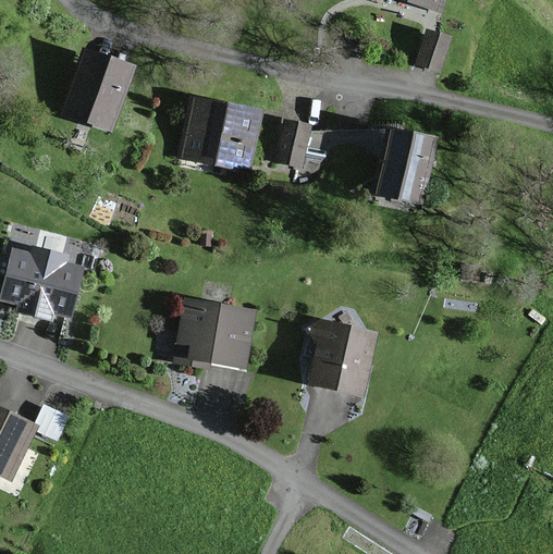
[(451,34),(428,28),(418,68),(441,74),(451,34)]
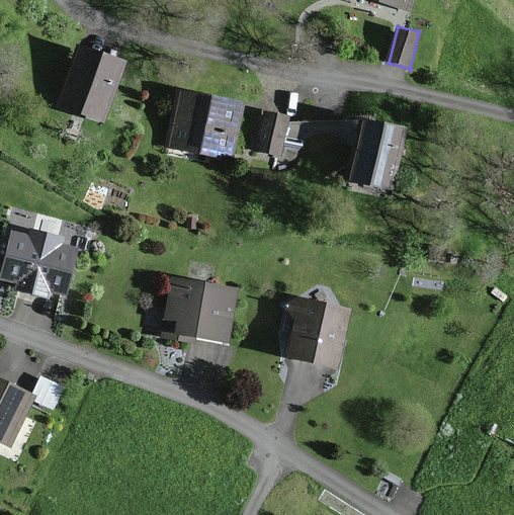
[(126,60),(75,44),(56,102),(107,118),(126,60)]
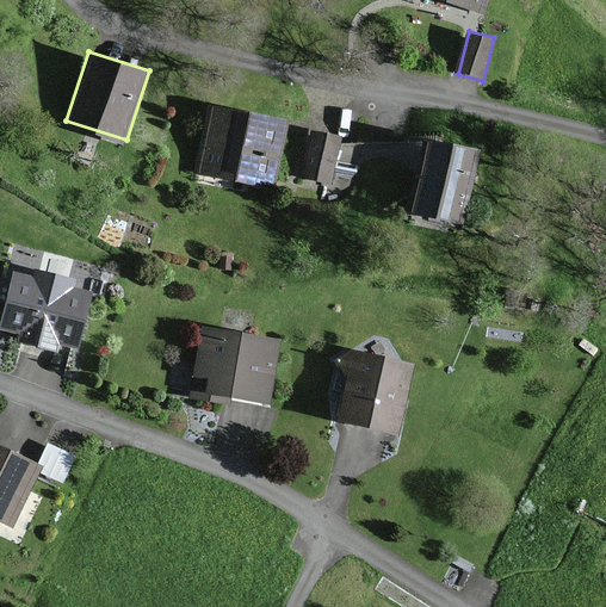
[(289,118),(208,105),(196,172),(277,186),(289,118)]
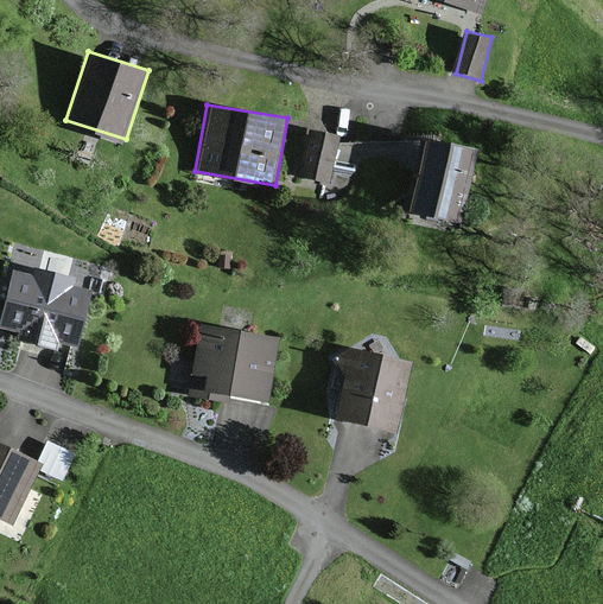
[(344,133),(313,128),(305,175),(336,180),(344,133)]
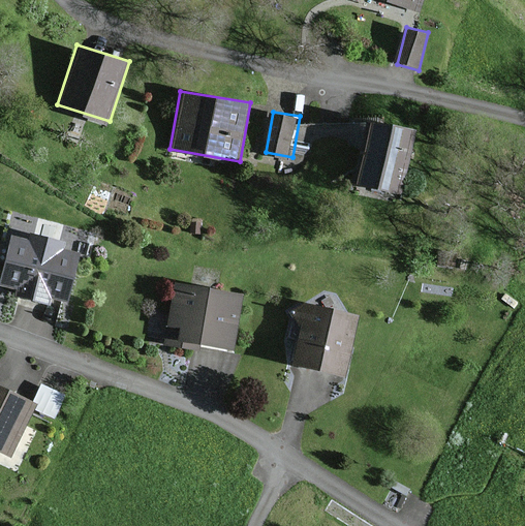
[(417,130),(366,118),(350,182),(402,194),(417,130)]
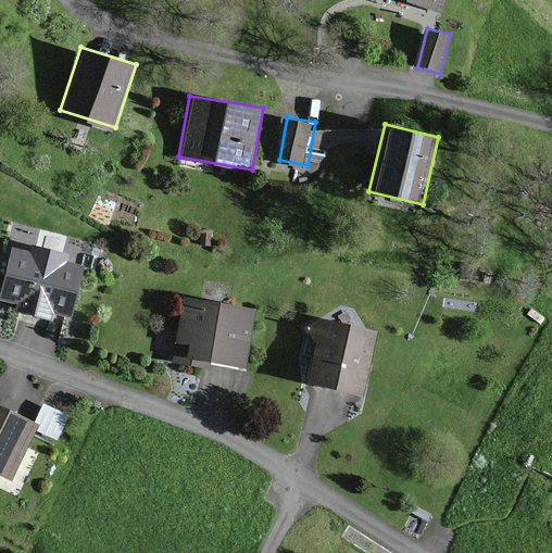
[(86,254),(14,236),(0,288),(0,299),(70,317),(86,254)]
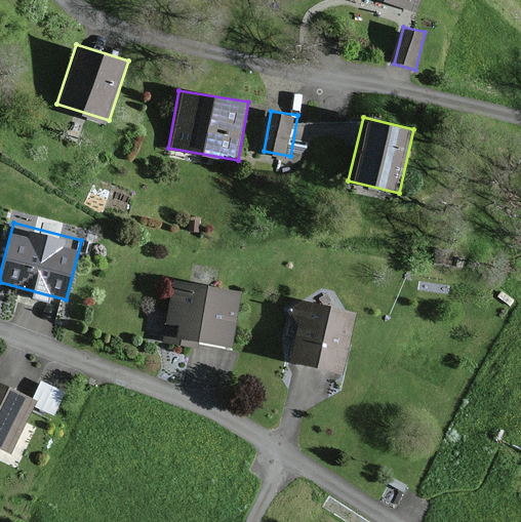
[(243,291),(173,280),(164,336),(233,348),(243,291)]
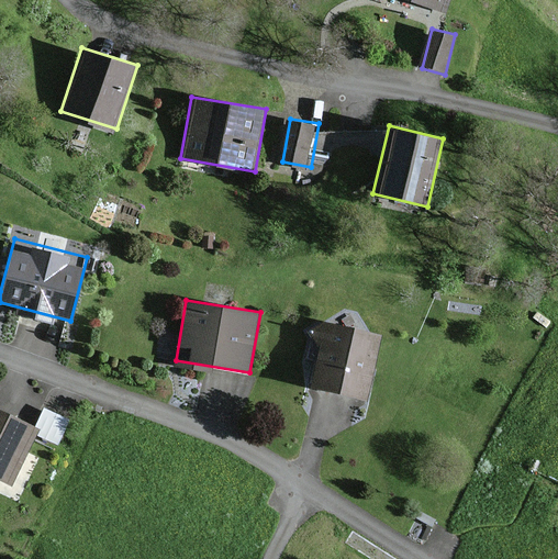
[(379,330),(324,319),(311,387),(366,398),(379,330)]
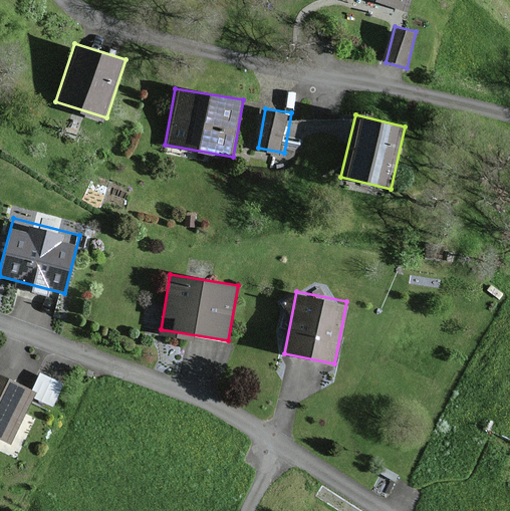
[(34,389),(57,398),(66,374),(43,365),(34,389)]
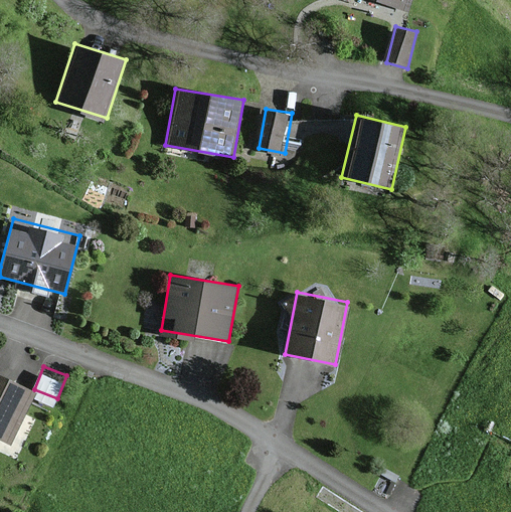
[(35,393),(0,376),(0,435),(12,442),(35,393)]
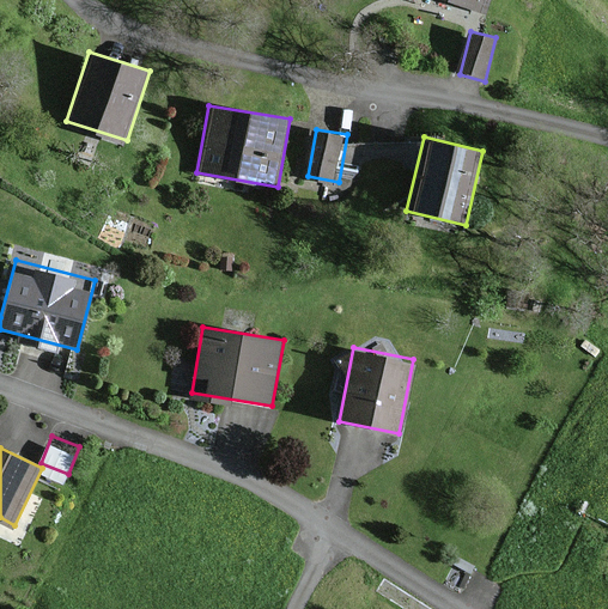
All buildings are outlined.
